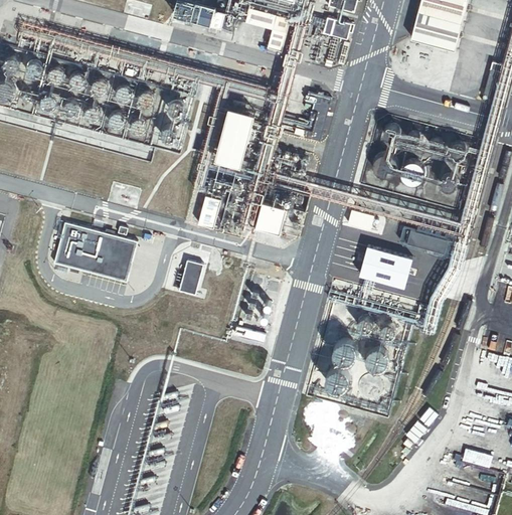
[(354,10),(356,0),(329,0),(328,3),(354,10)]
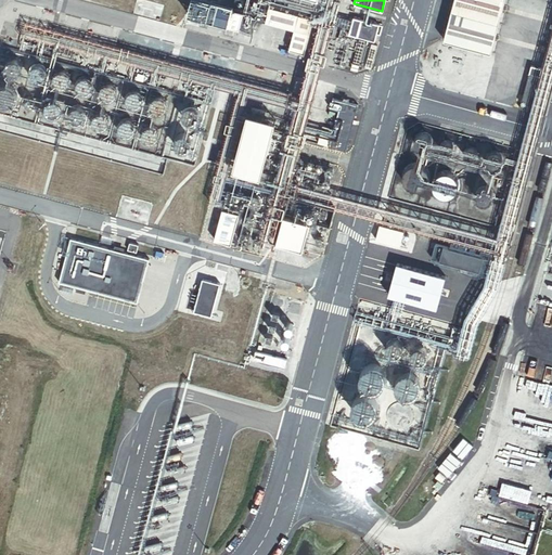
[(490,53),(503,0),(453,0),(444,40),(490,53)]
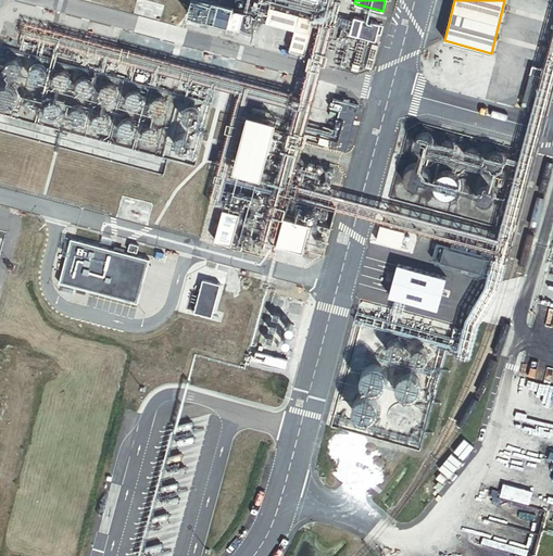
[(303,54),(313,21),(268,9),(264,24),(293,33),(288,50),(303,54)]
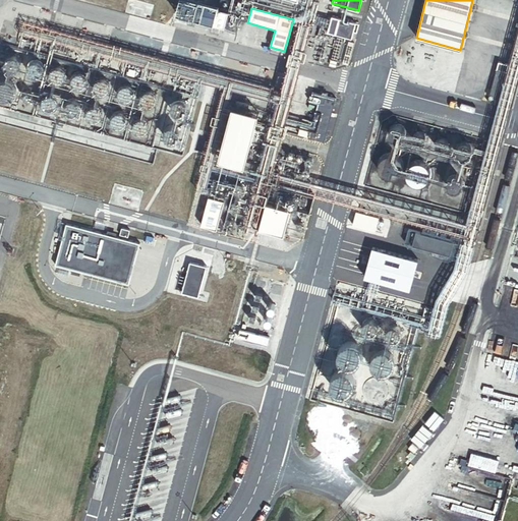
[(351,37),(355,21),(331,14),(327,31),(351,37)]
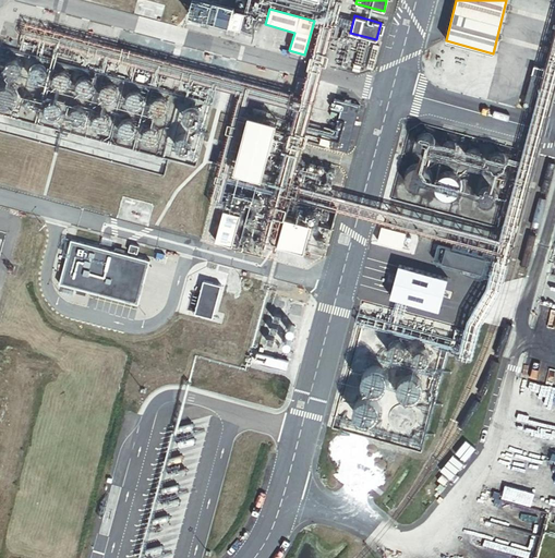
[(0,114),(160,157),(177,95),(0,49),(0,114)]
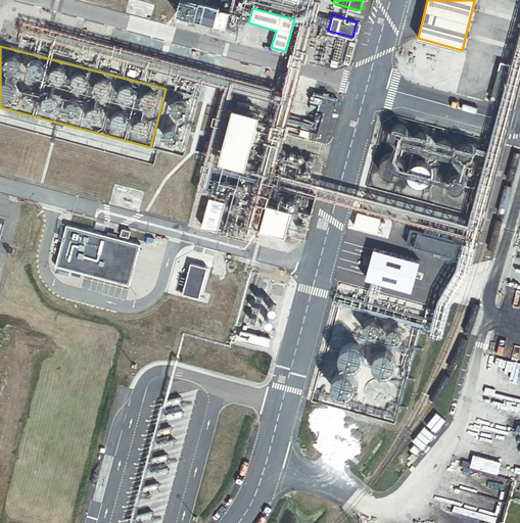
[(503,87),(509,65),(499,62),(490,96),(498,97),(501,86),(503,87)]
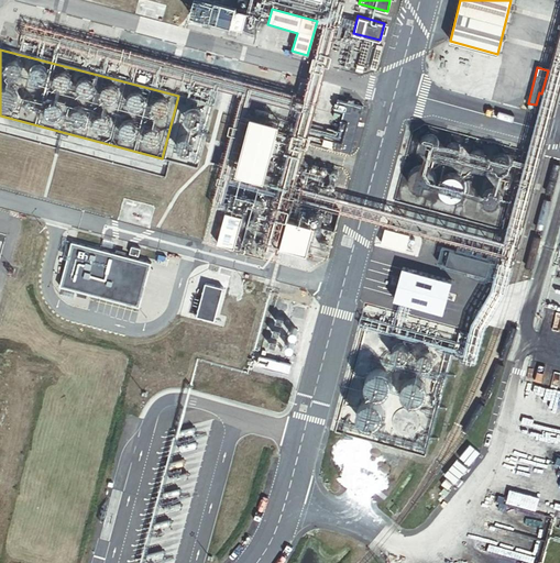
[(350,151),(362,107),(336,100),(333,110),(342,112),(333,146),(350,151)]
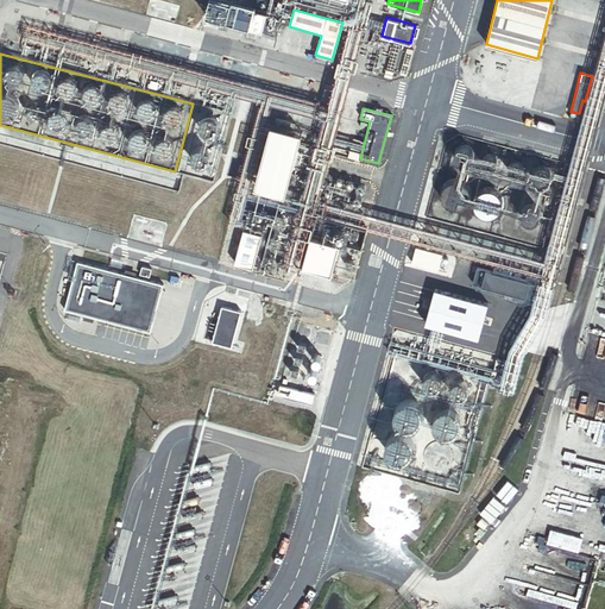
[(209,137),(213,137),(215,135),(216,132),(218,130),(218,126),(216,124),(214,121),(212,120),(209,119),(206,120),(203,121),(201,123),(200,126),(200,129),(200,131),(202,135),(203,136),(207,137),(209,137)]
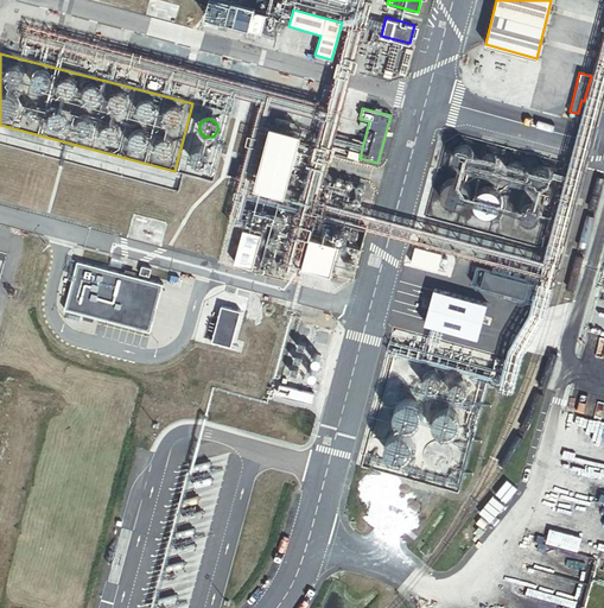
[(286,197),(302,138),(273,130),(258,190),(286,197)]
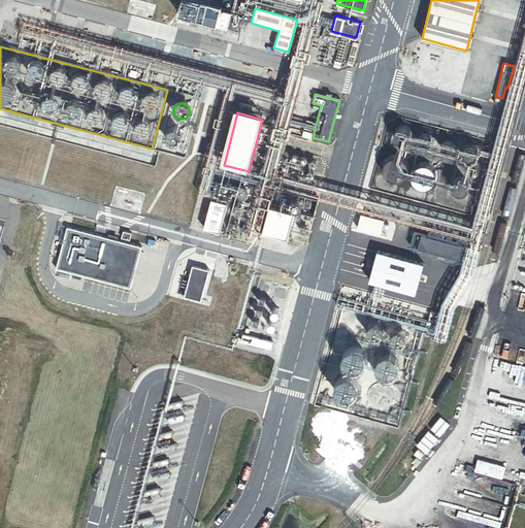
[(409,133),(409,131),(409,130),(408,128),(407,126),(405,125),(404,125),(402,124),(400,125),(398,125),(396,126),(395,128),(394,130),(394,131),(394,133),(395,135),(396,137),(397,138),(399,139),(401,139),(402,139),(404,139),(406,138),(407,137),(408,135),(409,133)]
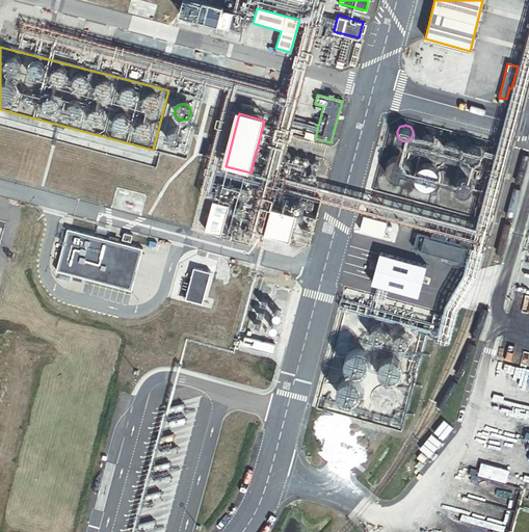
[(177,149),(179,148),(181,147),(183,144),(184,141),(184,139),(183,136),(181,134),(179,133),(176,133),(174,133),(172,134),(169,136),(168,138),(168,140),(168,143),(169,145),(172,148),(175,149),(177,149)]
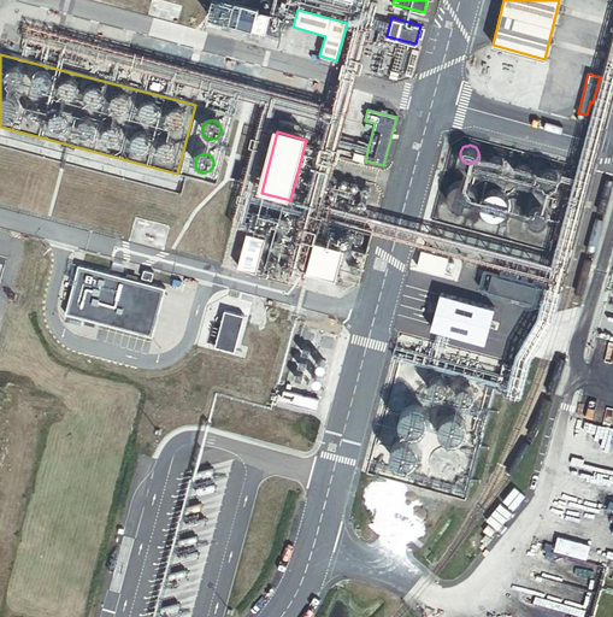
[(501,166),(502,165),(502,163),(502,162),(502,159),(501,158),(501,157),(499,156),(497,156),(496,156),(494,156),(493,156),(491,157),(490,158),(490,160),(489,162),(489,163),(490,164),(491,166),(493,168),(494,168),(495,169),(496,169),(499,168),(500,168),(501,166)]
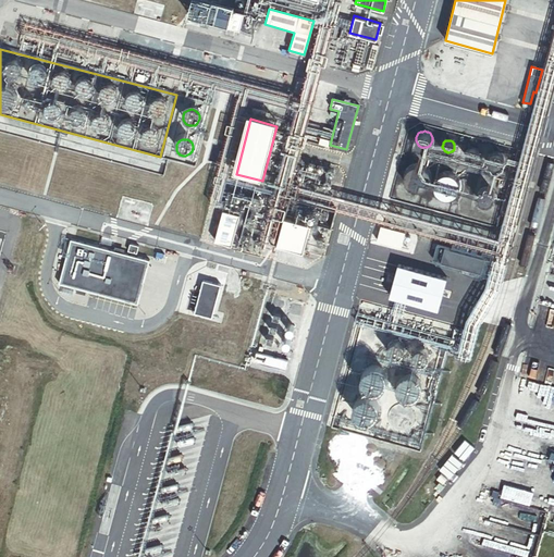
[(476,156),(477,155),(477,153),(477,151),(477,150),(476,149),(476,148),(474,147),(472,146),(471,146),(469,146),(468,147),(467,148),(466,149),(466,150),(465,151),(465,153),(466,155),(466,156),(467,157),(469,158),(470,158),(471,158),(474,158),(475,157),(476,156)]
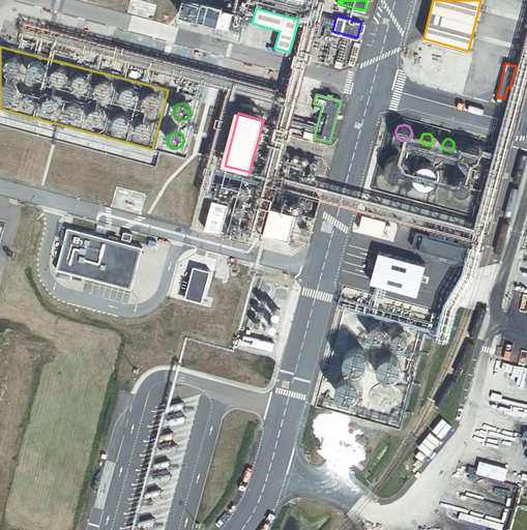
[(478,152),(478,150),(478,148),(477,146),(476,145),(474,144),(473,143),(471,143),(469,143),(467,144),(466,145),(464,147),(464,148),(463,150),(463,152),(464,154),(465,155),(466,157),(468,158),(470,158),(472,158),(473,158),(475,157),(477,155),(477,154),(478,152)]
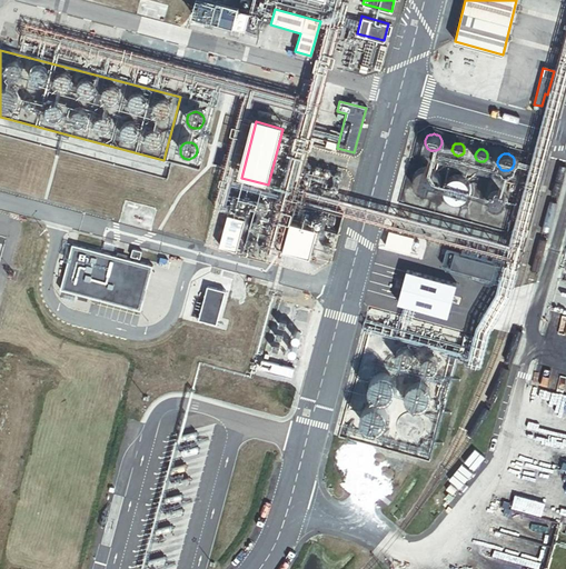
[(437,185),(438,182),(438,179),(438,176),(437,172),(435,170),(433,168),(429,167),(426,167),(423,167),(419,168),(417,170),(415,172),(414,176),(413,179),(413,182),(414,185),(416,188),(418,190),(421,191),(424,192),(427,192),(430,191),(434,190),(436,188),(437,185)]
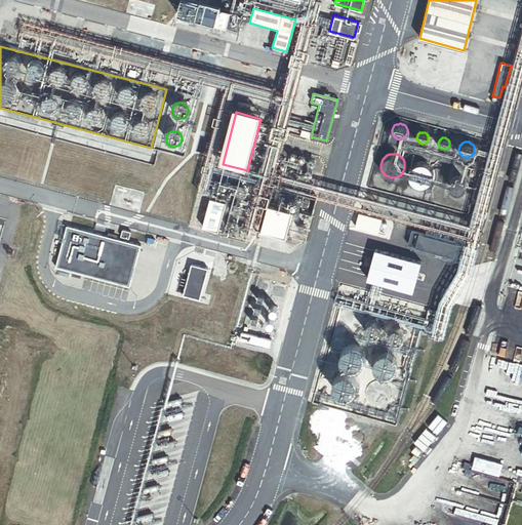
[(410,177),(411,179),(411,180),(413,183),(416,184),(419,185),(423,185),(426,184),(428,183),(430,180),(432,177),(433,175),(433,172),(432,169),(431,166),(429,164),(427,162),(424,161),(420,161),(417,161),(415,162),(412,164),(410,166),(409,169),(408,172),(409,174),(410,177)]
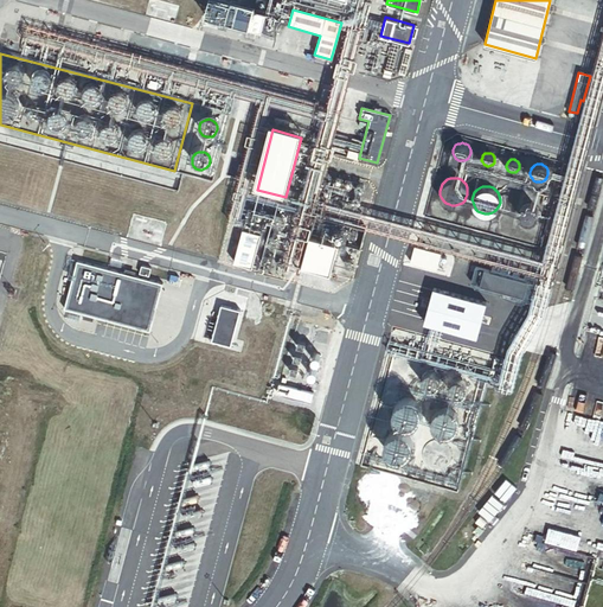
[(538,213),(538,211),(538,209),(537,208),(536,205),(533,204),(531,203),(530,203),(526,203),(525,204),(523,205),(521,208),(520,209),(520,211),(520,213),(521,216),(523,218),(524,219),(526,221),(527,221),(530,221),(532,221),(534,219),(536,217),(537,216),(538,213)]
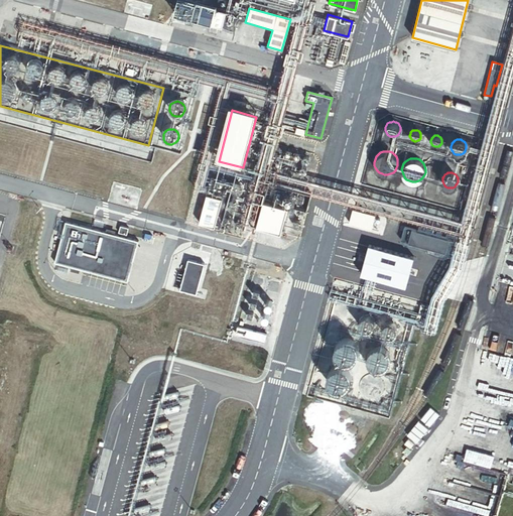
[(136,243),(63,224),(52,263),(125,282),(136,243)]
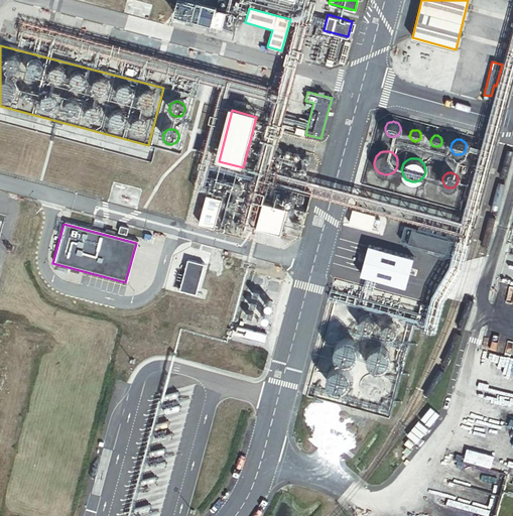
[(452,240),(411,231),(407,245),(447,255),(452,240)]
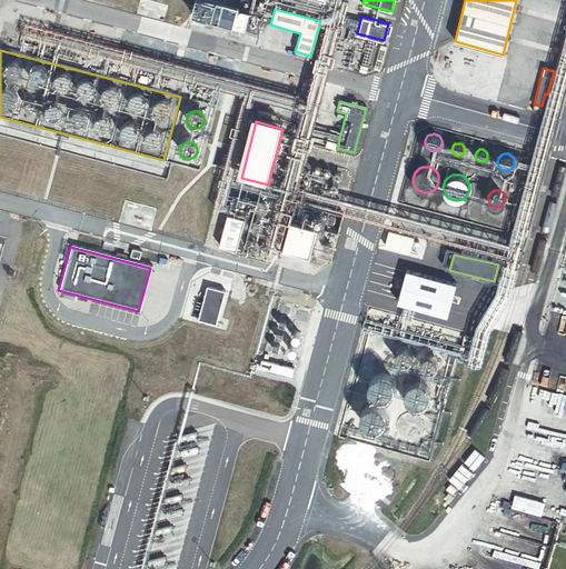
[(456,287),(406,273),(397,307),(447,320),(456,287)]
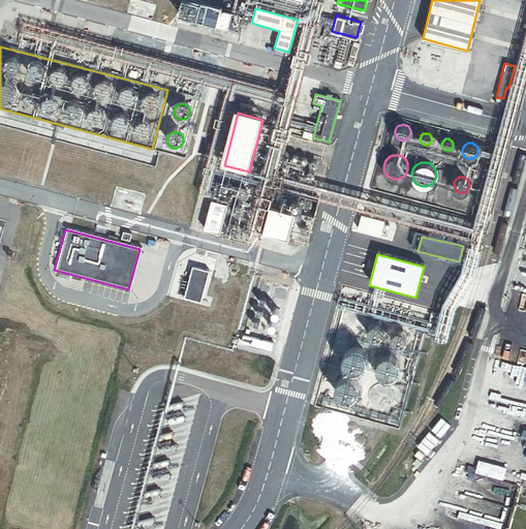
[(208,272),(191,268),(183,299),(199,303),(208,272)]
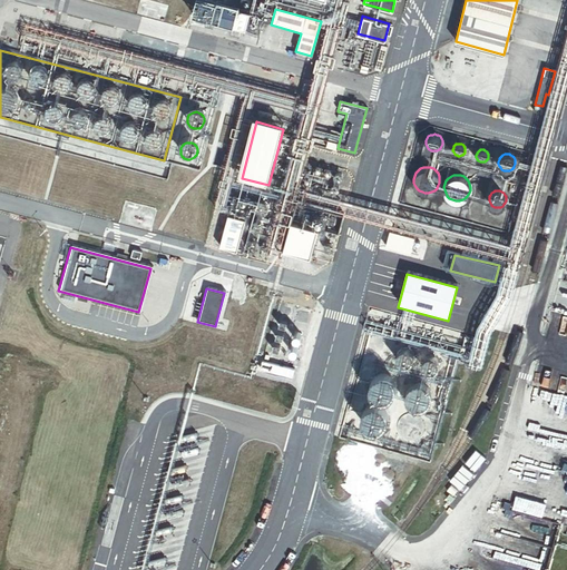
[(406,370),(409,370),(411,367),(413,366),(414,363),(414,360),(413,357),(412,355),(409,353),(407,353),(403,353),(401,354),(399,355),(398,359),(397,361),(398,364),(399,366),(401,369),(403,370),(406,370)]
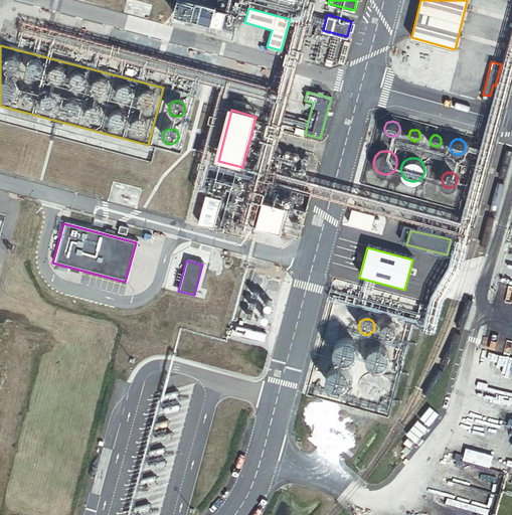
[(388,340),(390,339),(392,338),(394,336),(395,333),(395,331),(394,328),(393,326),(391,325),(388,324),(386,324),(383,325),(381,327),(380,329),(380,331),(380,334),(381,336),(383,338),(385,339),(388,340)]
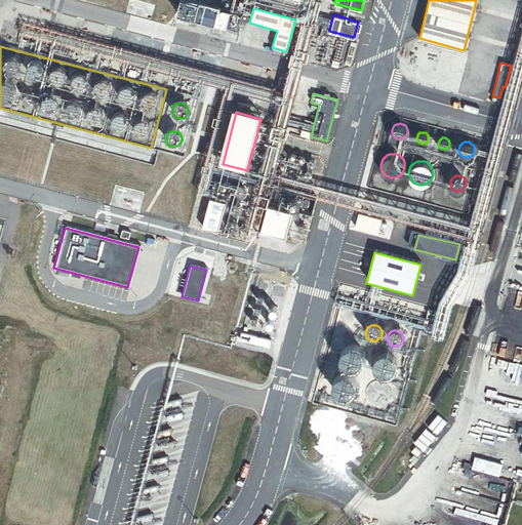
[(268,340),(240,333),(238,341),(266,350),(268,340)]
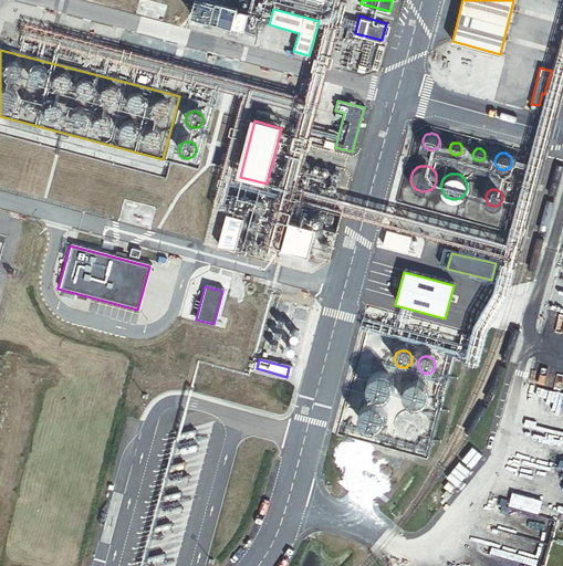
[(381,404),(384,404),(387,401),(391,398),(392,394),(392,390),(391,386),(388,384),(385,380),(382,379),(377,379),(374,381),(371,384),(368,387),(367,391),(368,395),(369,399),(373,401),(376,404),(381,404)]
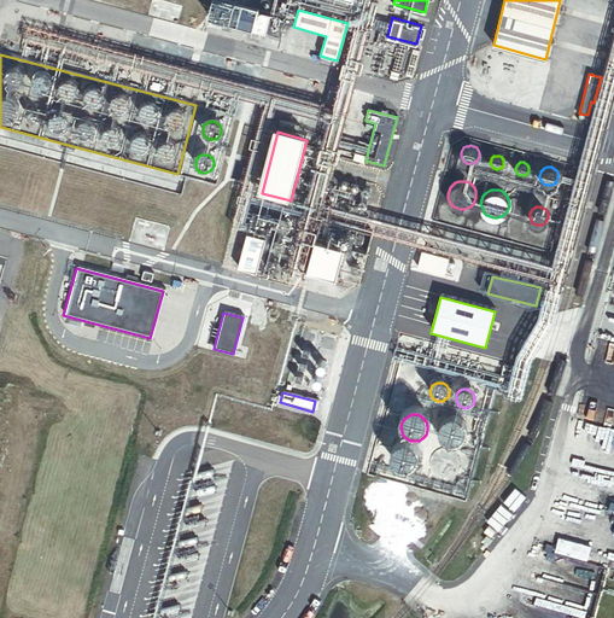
[(452,448),(457,447),(461,444),(463,441),(465,437),(465,432),(463,429),(461,425),(458,423),(454,421),(450,421),(445,423),(442,426),(439,430),(439,433),(439,438),(442,442),(444,445),(448,447),(452,448)]
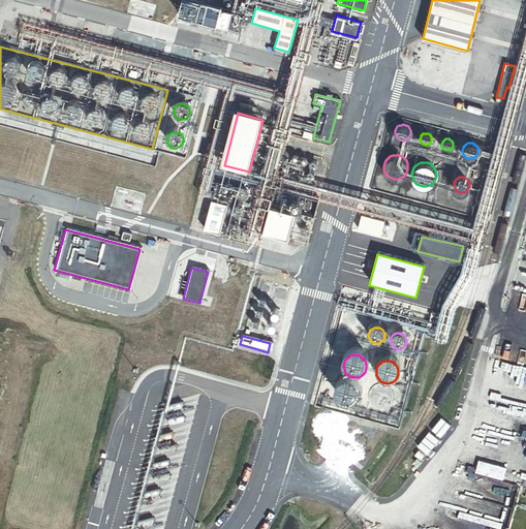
[(349,405),(353,404),(357,403),(359,400),(360,396),(361,393),(360,389),(358,386),(354,383),(350,382),(347,382),(343,384),(340,386),(338,390),(338,394),(338,397),(340,401),(342,403),(345,405),(349,405)]
